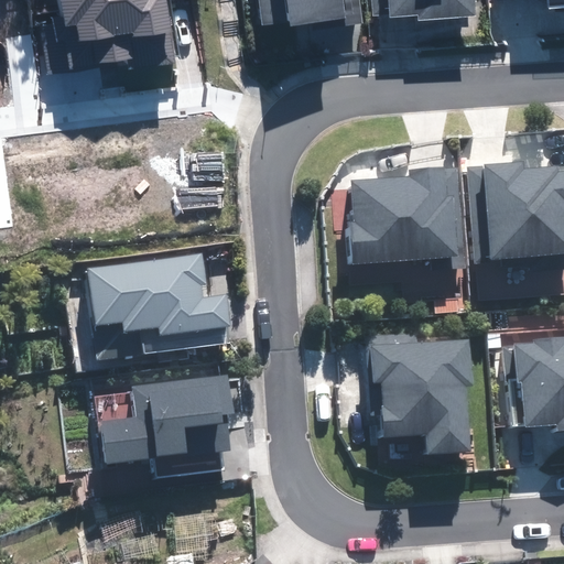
[(120,62),(176,53),(167,0),(57,0),(60,11),(30,17),(39,75),(120,62)]
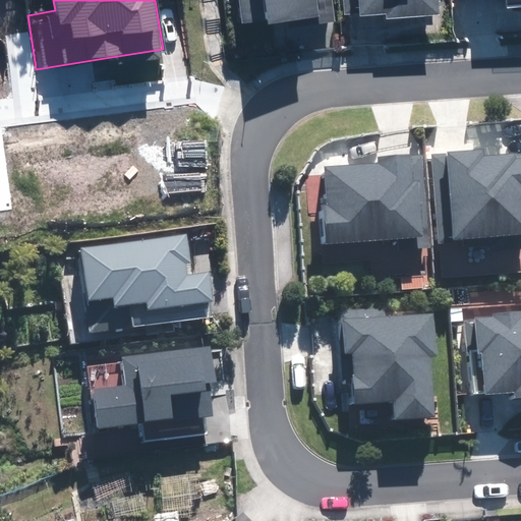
[(290,26),(335,20),(332,0),(237,0),(241,23),(268,19),(268,24),(289,21),(290,26)]
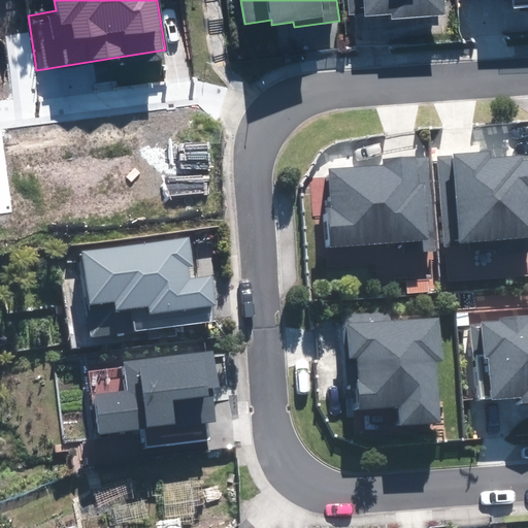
[(390,14),(391,20),(446,15),(444,0),(347,0),(349,14),(364,13),(364,17),(390,14)]
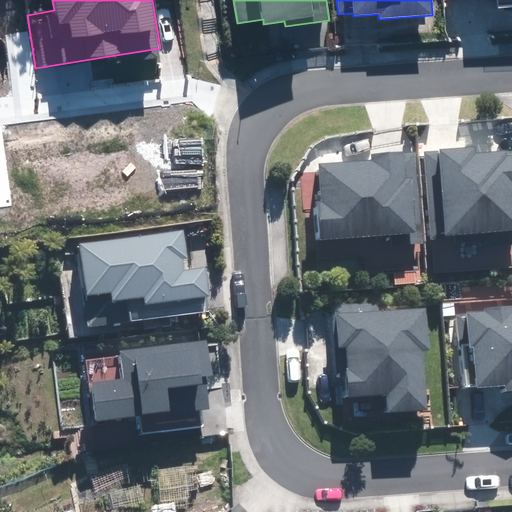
[(439,159),(426,159),(430,256),(459,255),(459,261),(511,259),(511,157),(504,158),(503,150),(475,151),(474,146),(439,147),(439,159)]
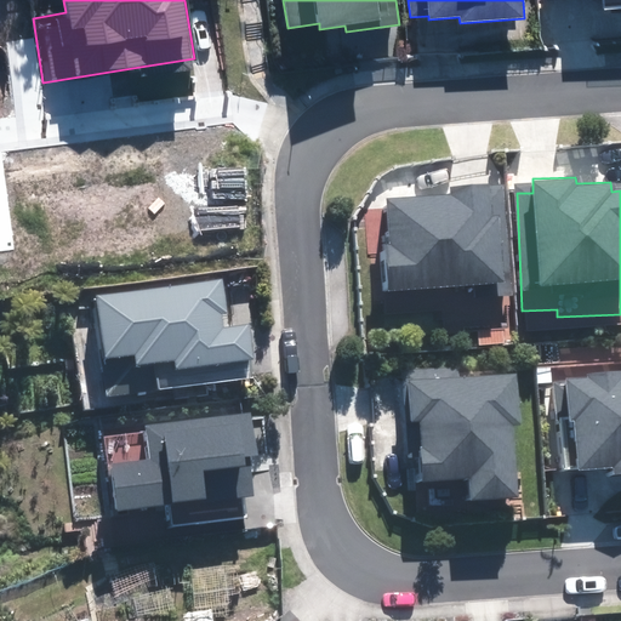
[(478,296),(505,294),(497,181),(469,183),(471,192),(387,198),(388,209),(362,210),(364,257),(380,256),(382,289),(478,283),(478,296)]
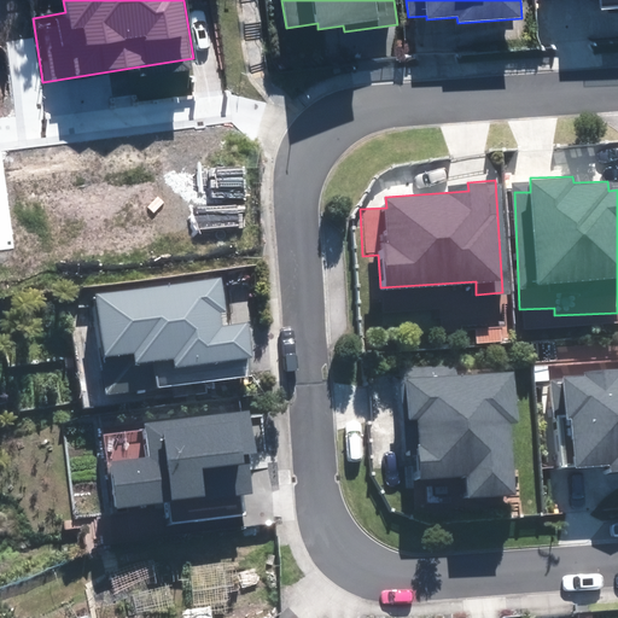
[(250,322),(223,326),(222,313),(227,312),(223,278),(93,293),(106,395),(250,377),(248,357),(254,357),(250,322)]
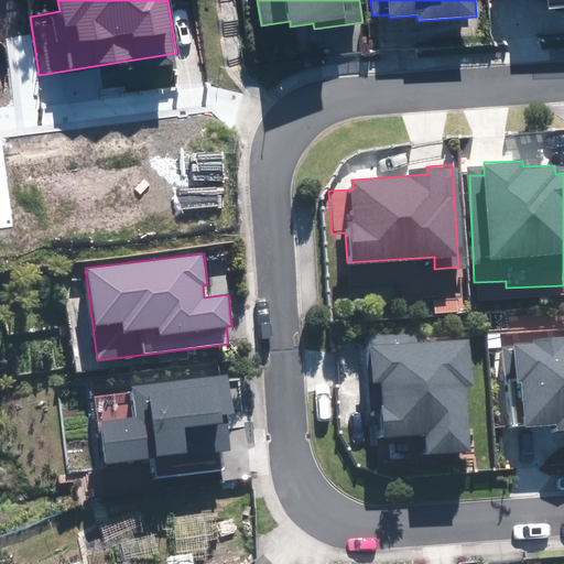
[(470,382),(469,342),(420,343),(420,335),(366,336),(366,383),(379,383),(380,440),(425,438),(425,456),(466,455),(465,382),(470,382)]
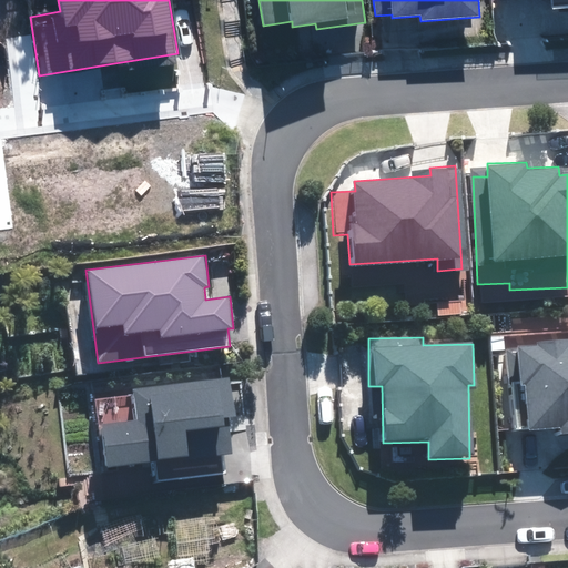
[(567,345),(503,348),(508,435),(567,430),(567,345)]
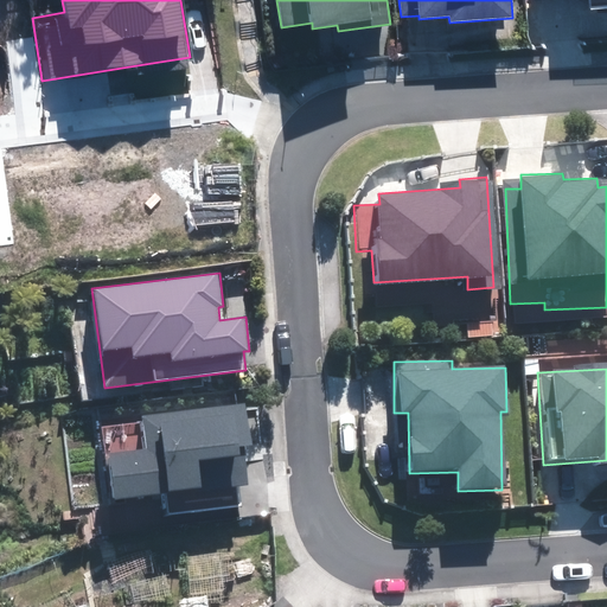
[(251,445),(247,402),(142,414),(147,448),(109,453),(114,499),(165,493),(167,515),(241,506),(238,485),(251,484),(248,454),(241,455),(241,446),(251,445)]
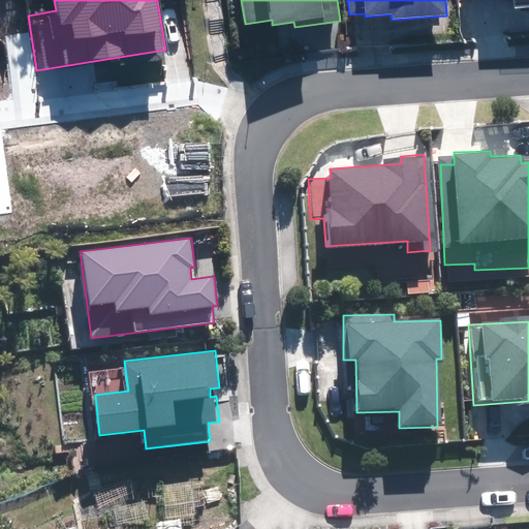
All buildings are outlined.
